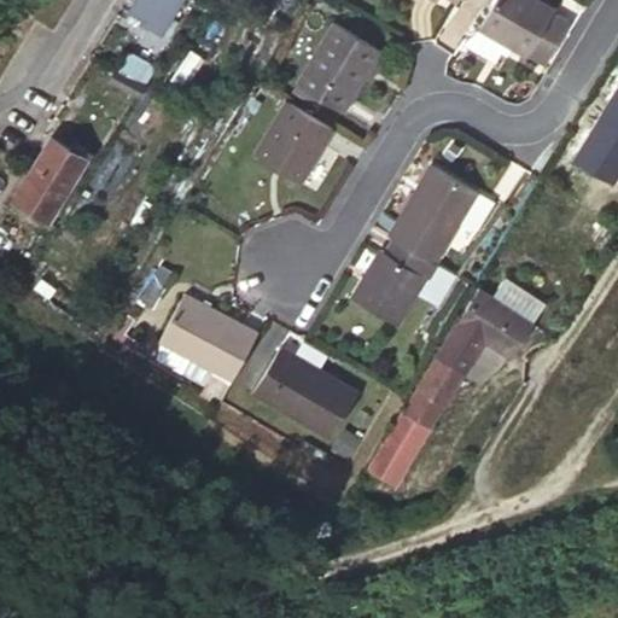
[(135,0),(129,9),(150,21),(146,25),(161,35),(181,0),(135,0)]
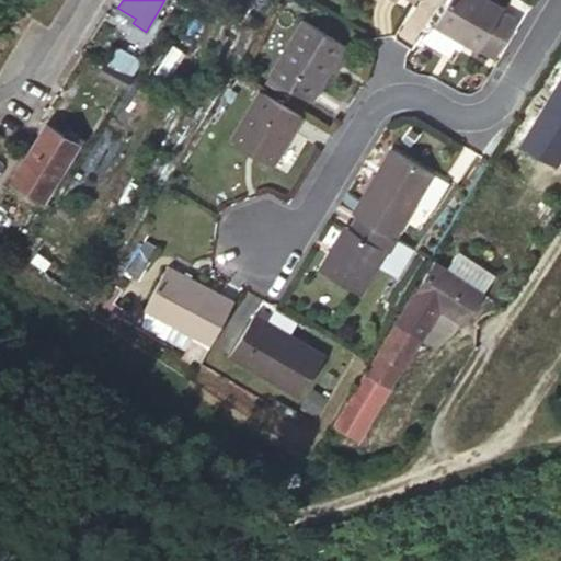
[(448,0),(434,26),(478,52),(478,50),(502,11),(502,9),(487,0),(448,0)]
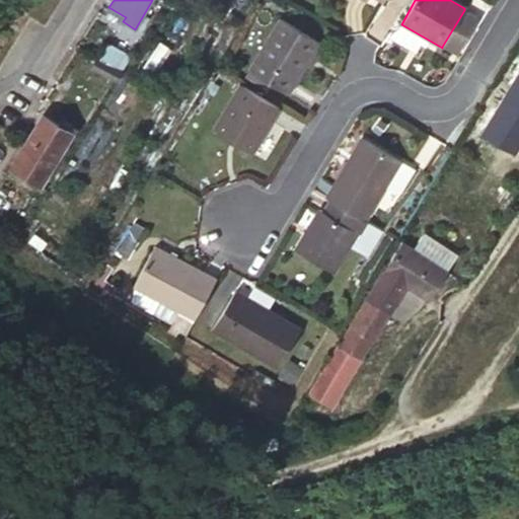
[(464,10),(442,47),(456,56),(478,18),(464,10)]
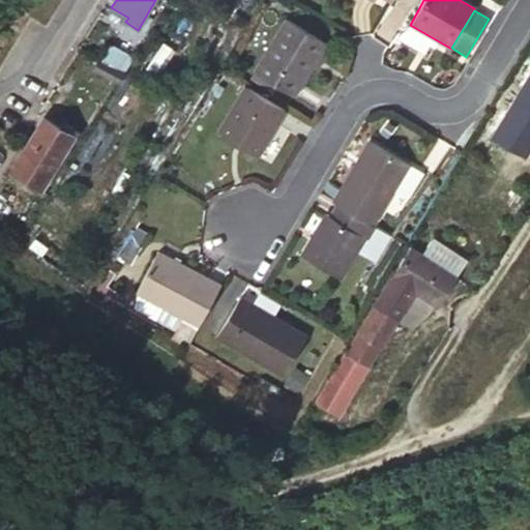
[(326,43),(286,20),(254,72),(294,97),(326,43)]
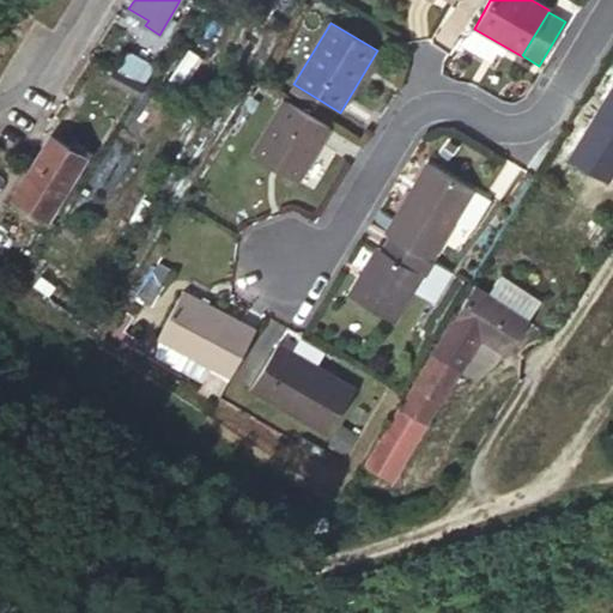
[(116,70),(137,82),(147,62),(128,50),(116,70)]
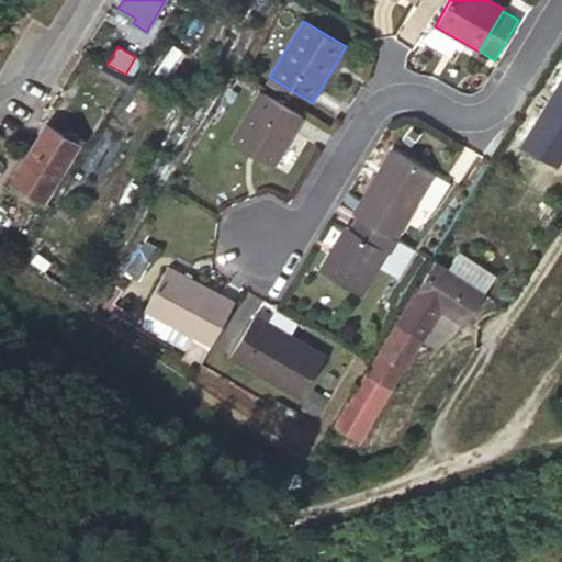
[(303,117),(259,91),(229,141),(272,167),(303,117)]
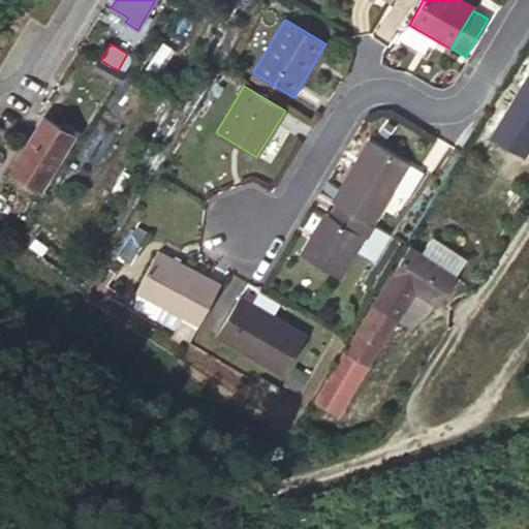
[(504,137),(522,112),(506,101),(488,127),(504,137)]
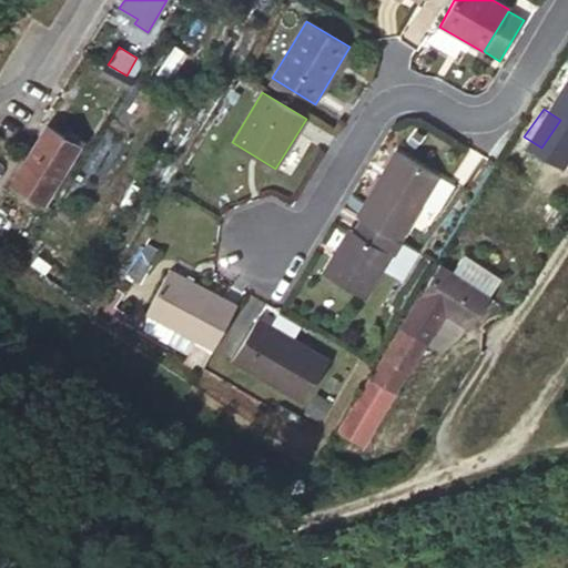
[(43,203),(80,145),(47,125),(11,183),(43,203)]
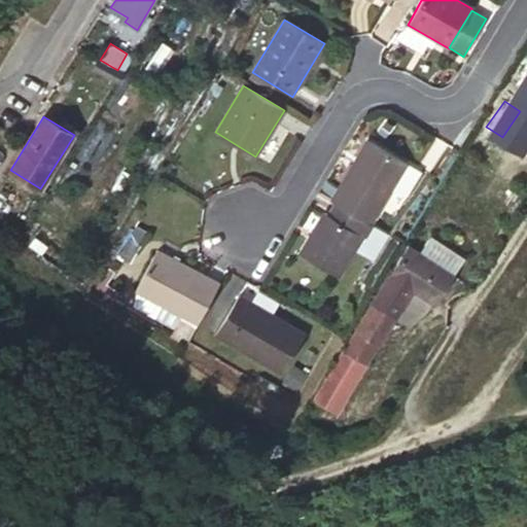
[(365,141),(330,202),(335,204),(371,224),(390,191),(406,164),(365,141)]
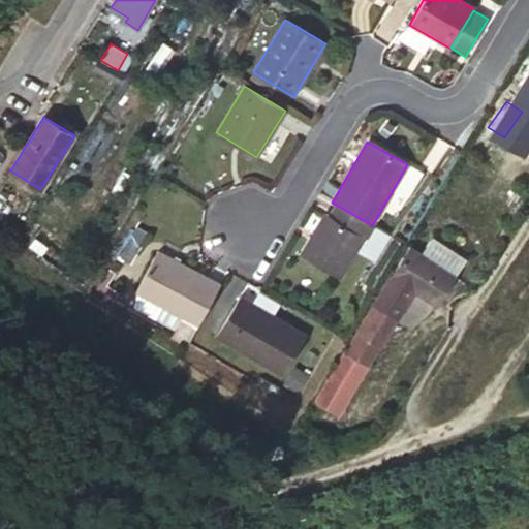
[(407,164),(392,192),(405,200),(422,173),(407,164)]
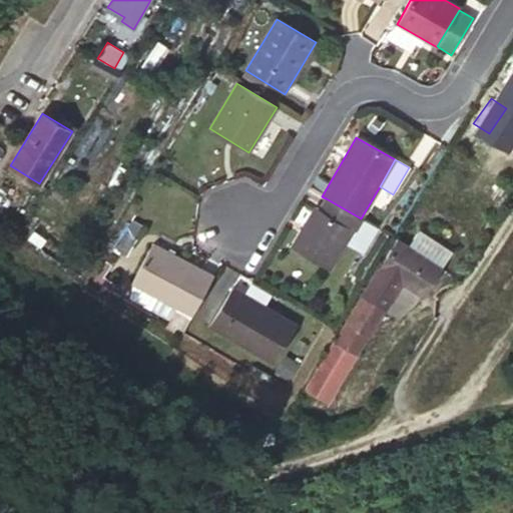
[(361,218),(326,198),(319,210),(315,207),(292,247),(330,271),(349,238),(354,230),(358,232),(365,221),(361,218)]
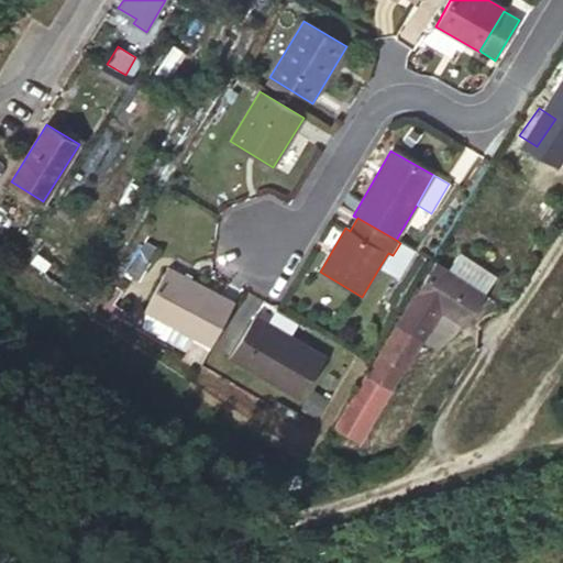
[(388,253),(383,262),(397,271),(410,249),(400,243),(393,255),(388,253)]
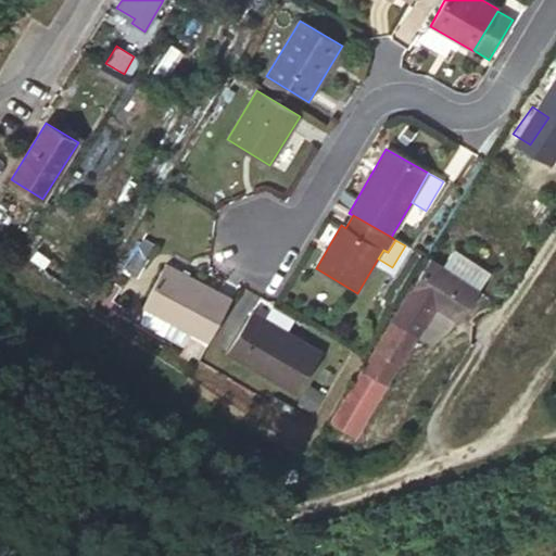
[(451,252),(442,266),(478,290),(488,276),(451,252)]
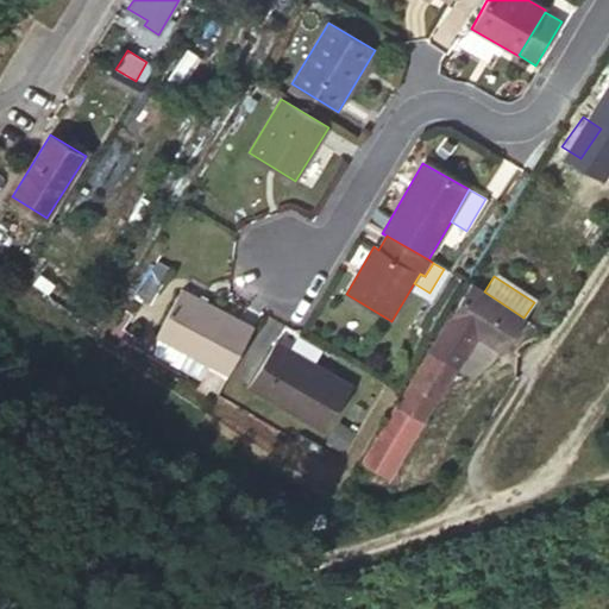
[(148,278),(137,296),(150,305),(161,286),(148,278)]
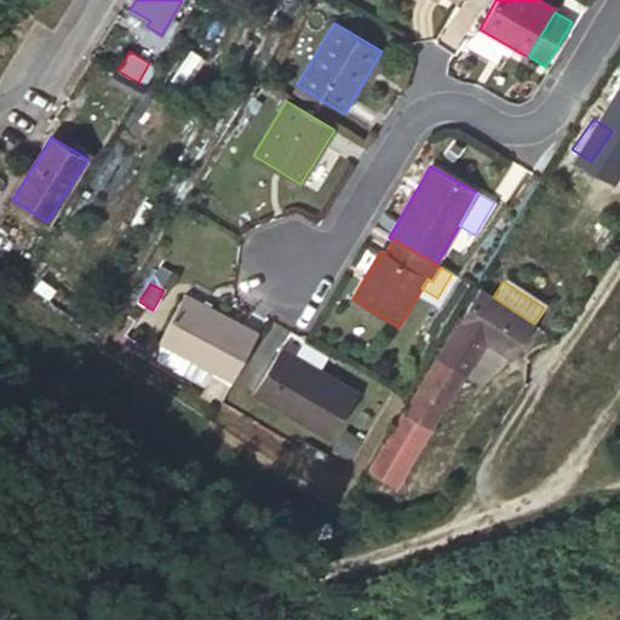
[(493,297),(481,288),(458,323),(468,329),(464,336),(474,343),(478,336),(510,357),(533,323),(493,297)]
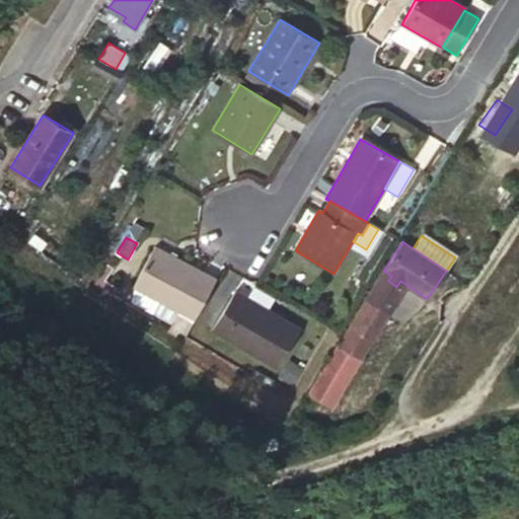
[(183,340),(216,279),(155,246),(133,288),(159,302),(179,312),(169,331),(183,340)]
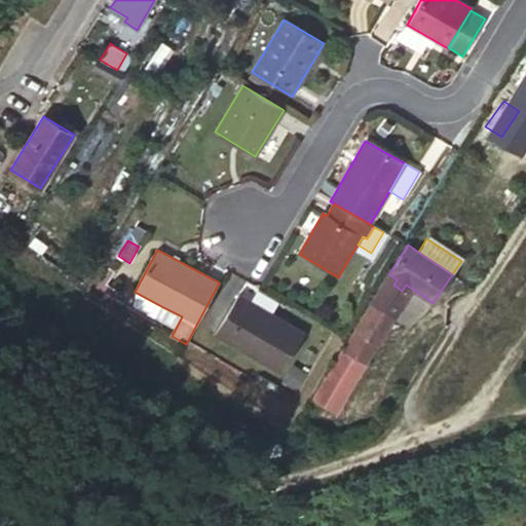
[(378,345),(396,317),(388,313),(397,299),(402,291),(393,285),(397,279),(388,274),(379,289),(342,349),(366,364),(377,344),(378,345)]
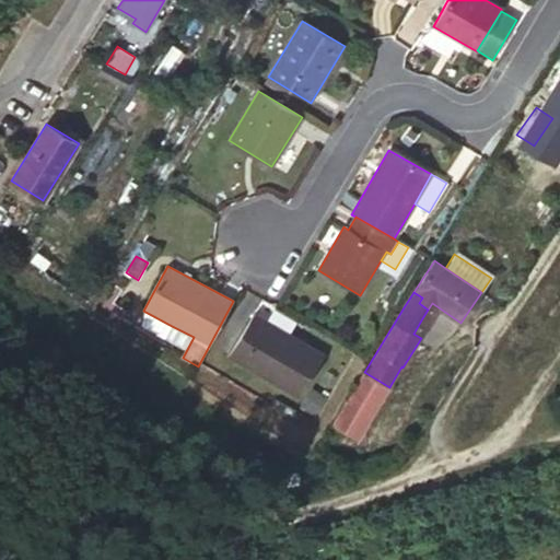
[(172,326),(143,311),(141,327),(165,340),(172,326)]
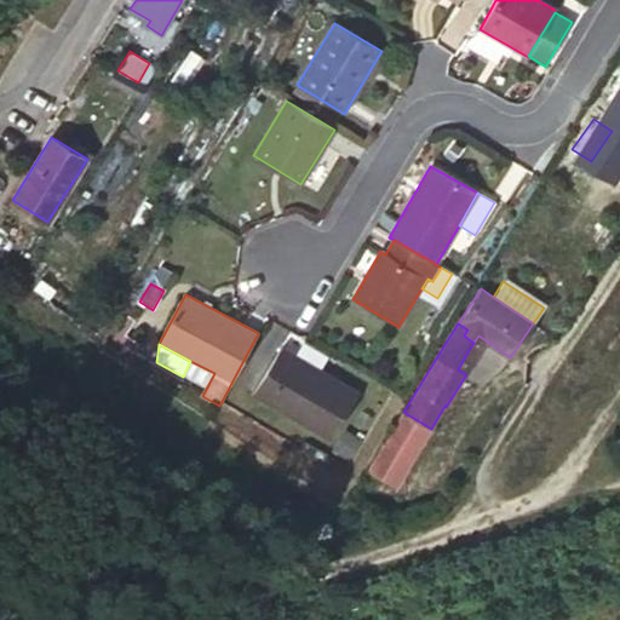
[(360,394),(281,346),(252,395),(331,442),(360,394)]
